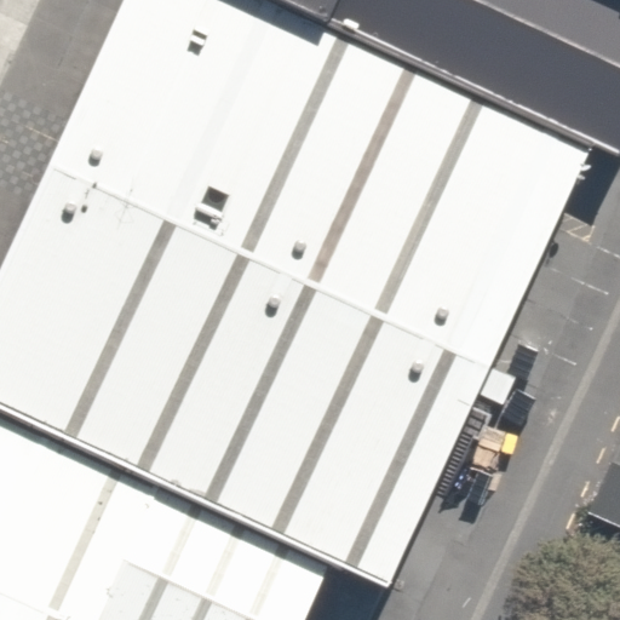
[(327,23),(276,0),(124,0),(0,269),(0,407),(47,429),(329,562),(386,589),(591,144),(327,23)]
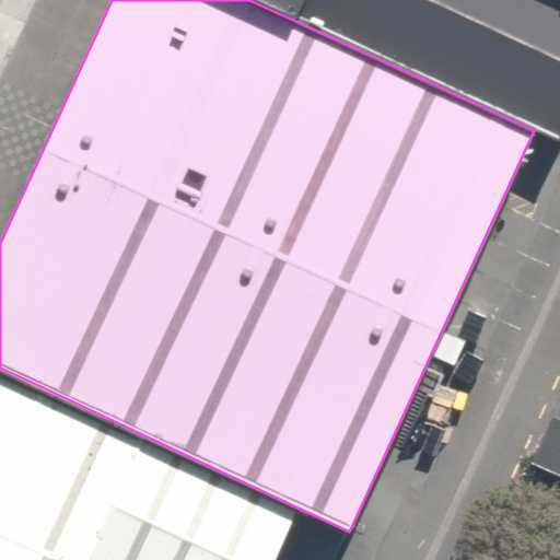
[(249,0),(295,21),(305,0),(249,0)]
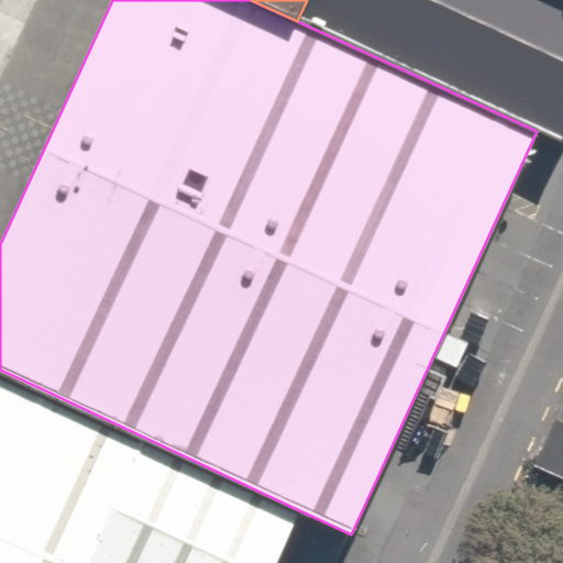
[(562,0),(307,0),(297,21),(537,131),(560,142),(562,135),(562,0)]
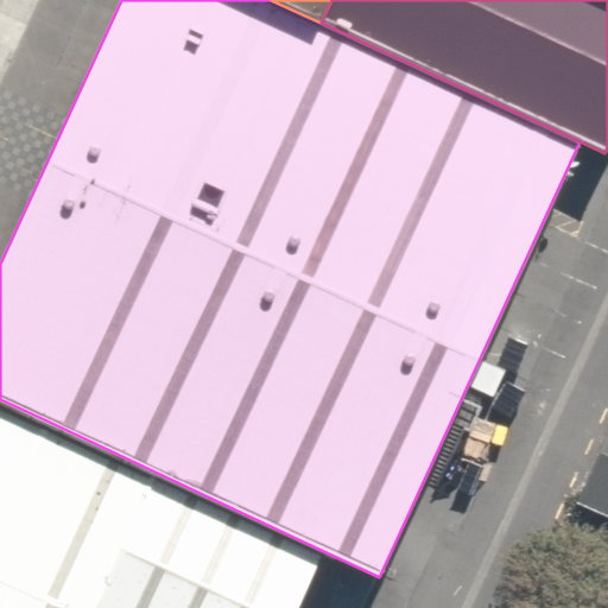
[(0,520),(46,420),(0,399),(0,607),(55,607),(0,581),(0,520)]
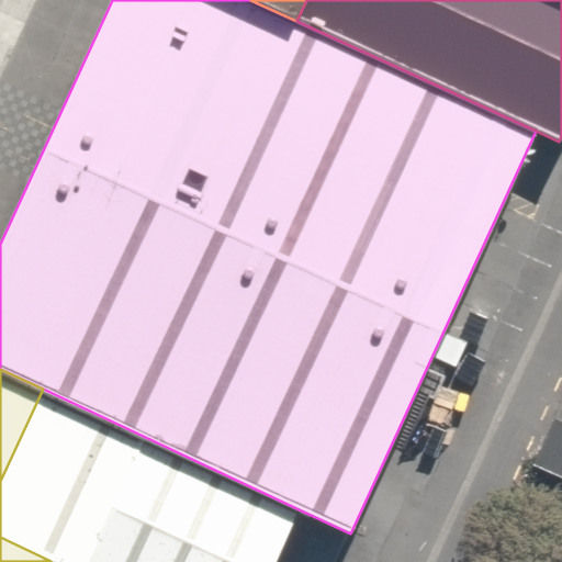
[(561,484),(561,374),(520,465),(561,484)]
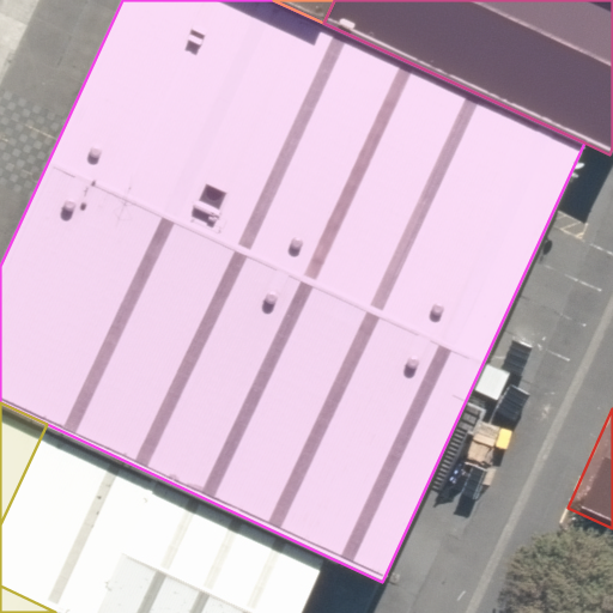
[(299,612),(326,556),(47,424),(0,525),(0,586),(55,612),(299,612)]
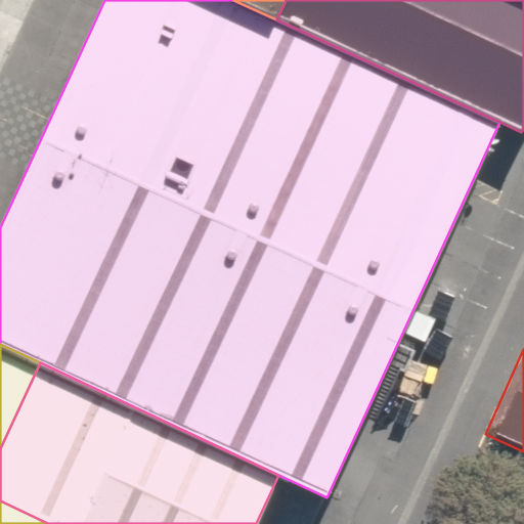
All buildings are outlined.
